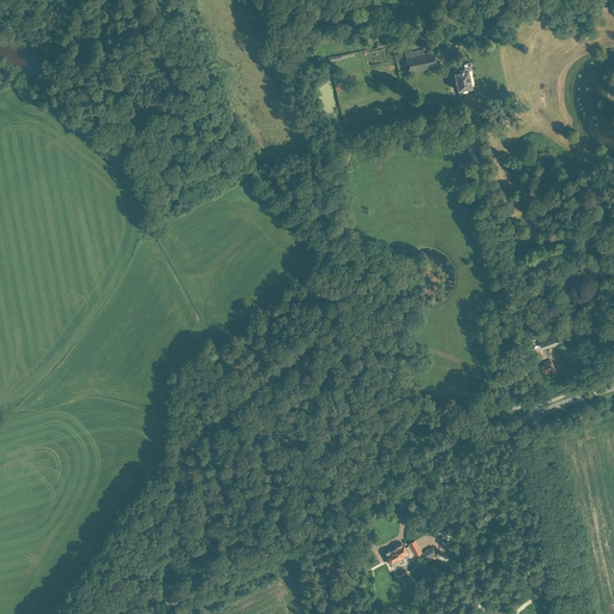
[(405,53),(409,73),(439,66),(435,52),(425,54),(423,49),(405,53)]
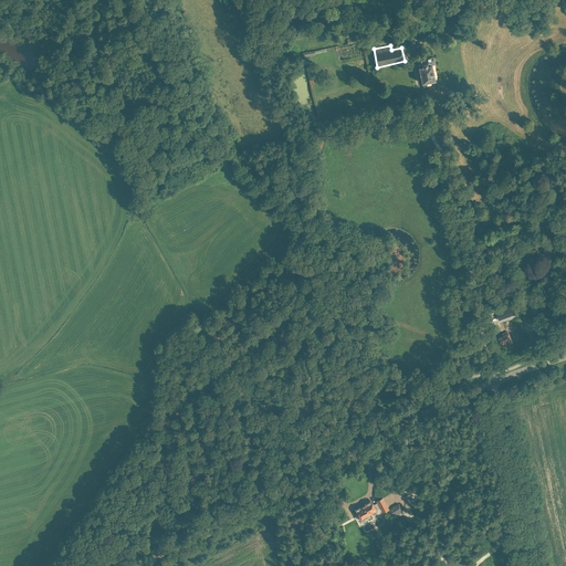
[(423,55),(423,59),(419,60),(418,55),(419,55),(419,54),(417,55),(422,83),(423,83),(423,86),(435,84),(435,81),(436,81),(431,64),(435,64),(433,58),(426,59),(425,55),(423,55)]
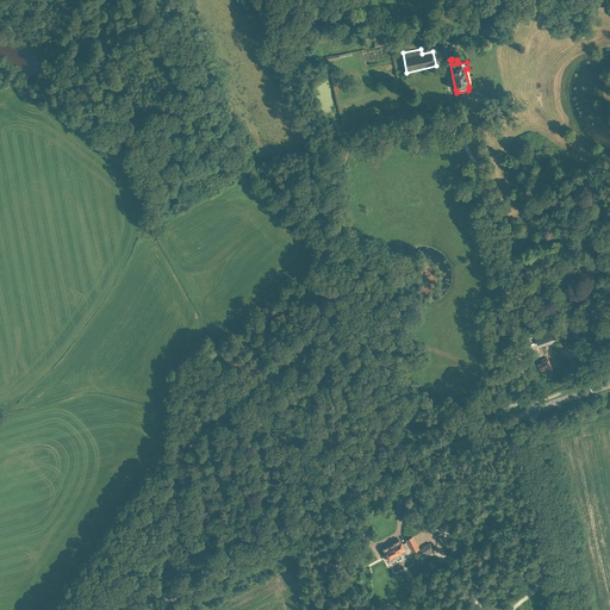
[(559,336),(556,329),(536,337),(539,343),(554,337),(559,336)]
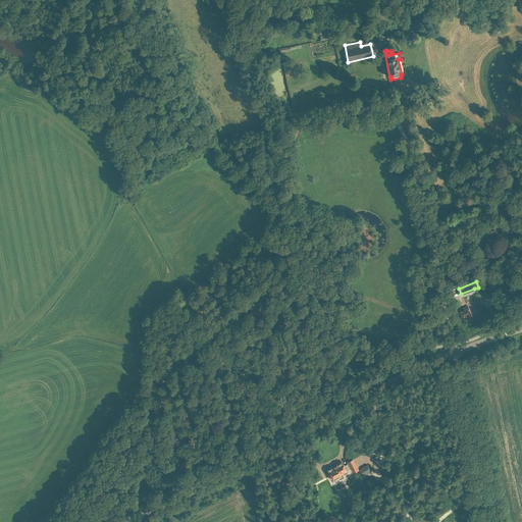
[(464,317),(467,315),(468,317),(473,315),(469,307),(469,308),(468,306),(463,308),(464,310),(461,312),(464,317)]
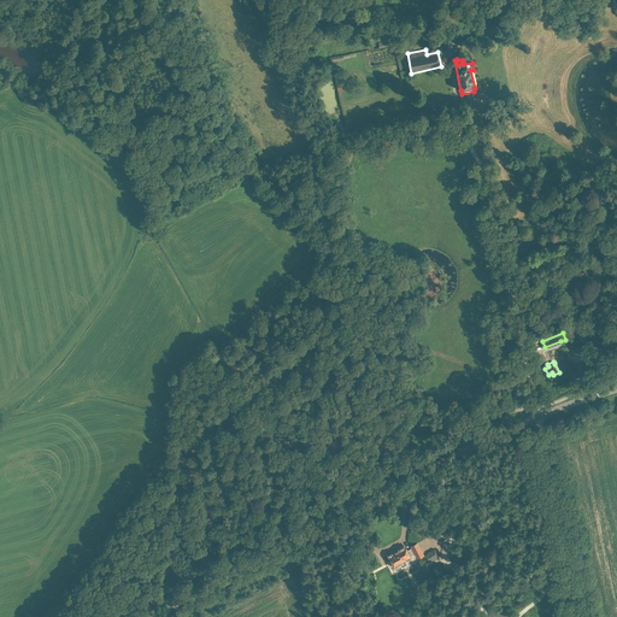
[(393,552),(388,556),(391,560),(388,562),(391,566),(393,565),(395,569),(401,565),(399,562),(404,559),(406,563),(412,560),(411,559),(416,557),(417,558),(423,554),(417,542),(410,546),(411,547),(406,551),(404,546),(398,550),(399,551),(393,553),(393,552)]
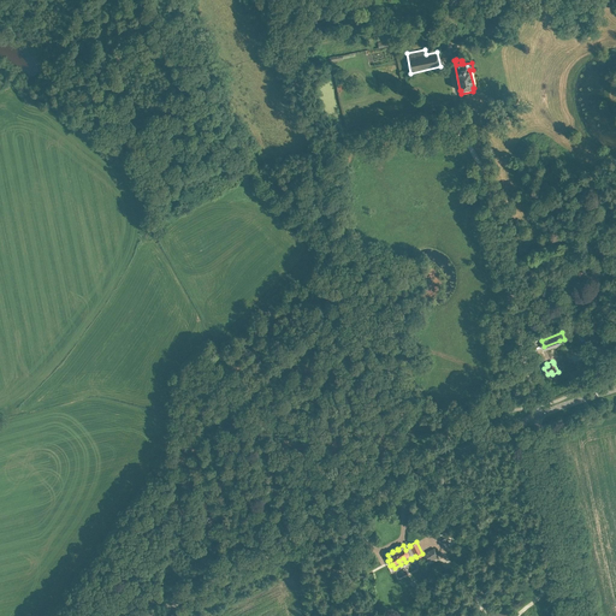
[(433,548),(422,554),(428,566),(439,560),(433,548)]
